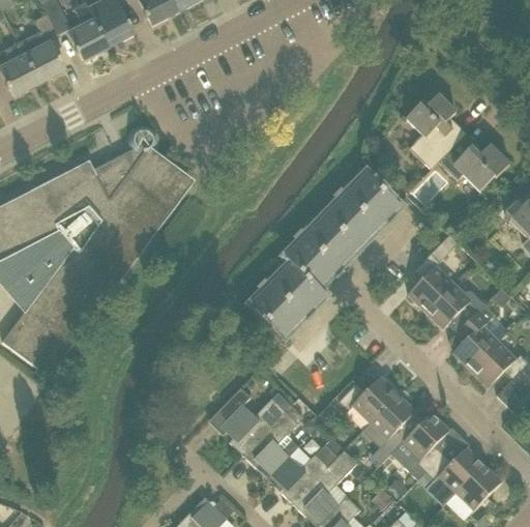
[(48,13),(58,34),(71,28),(57,0),(46,0),(41,2),(48,13)]
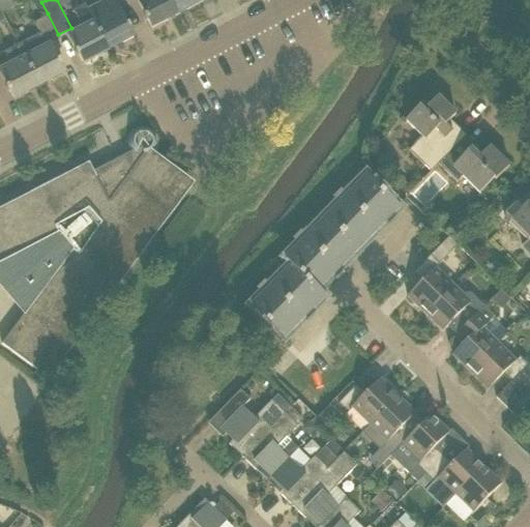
[(98,0),(88,5),(87,6),(108,48),(134,34),(129,26),(130,25),(128,22),(127,22),(117,3),(122,0),(98,0)]
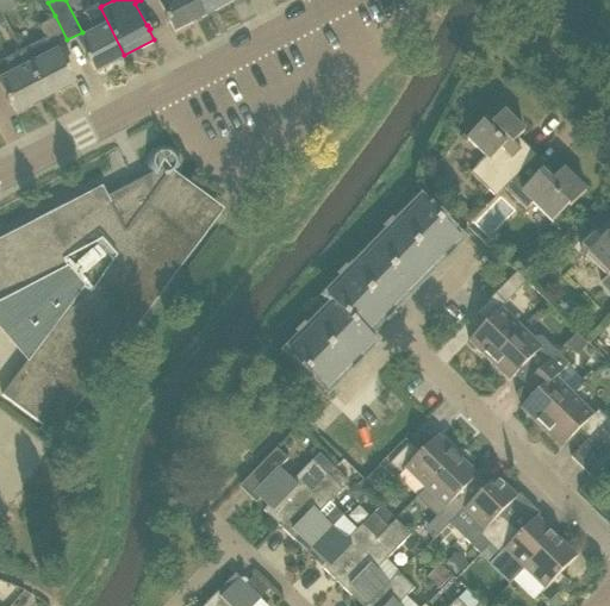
[(204,14),(197,0),(160,0),(167,14),(166,16),(168,20),(169,19),(175,29),(204,14)]
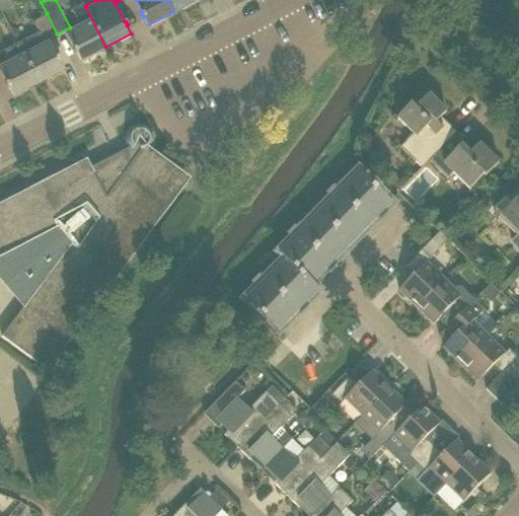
[(167,0),(173,12),(197,0),(167,0)]
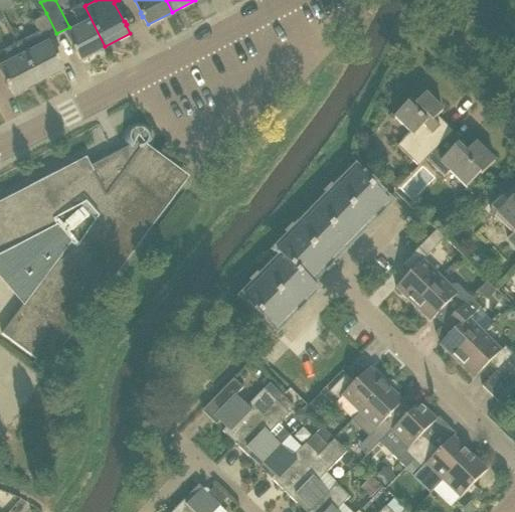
[(80,59),(105,46),(84,6),(86,5),(83,1),(71,8),(80,25),(66,32),(74,47),(72,47),(74,51),(76,51),(80,59)]
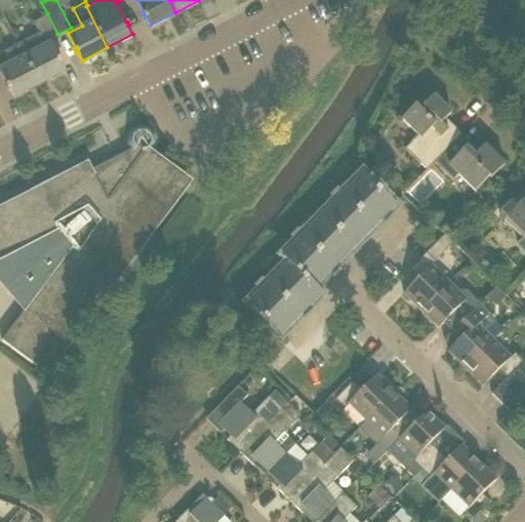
[(40,31),(17,42),(39,83),(64,70),(59,62),(62,61),(59,56),(57,57),(49,42),(46,44),(45,40),(57,34),(47,13),(35,21),(40,31)]
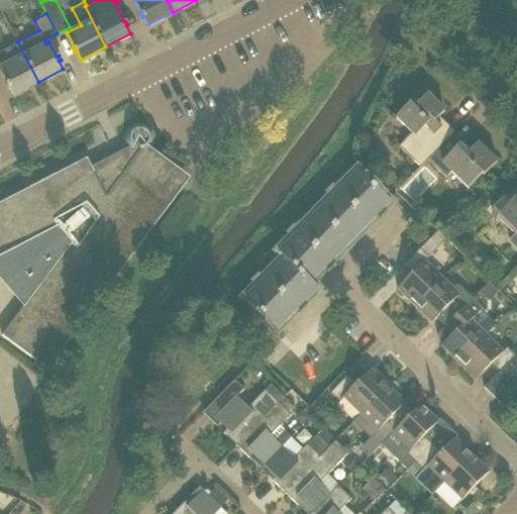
[(5,47),(11,61),(0,67),(0,68),(7,82),(6,83),(8,87),(9,86),(13,94),(38,82),(17,41),(5,47)]
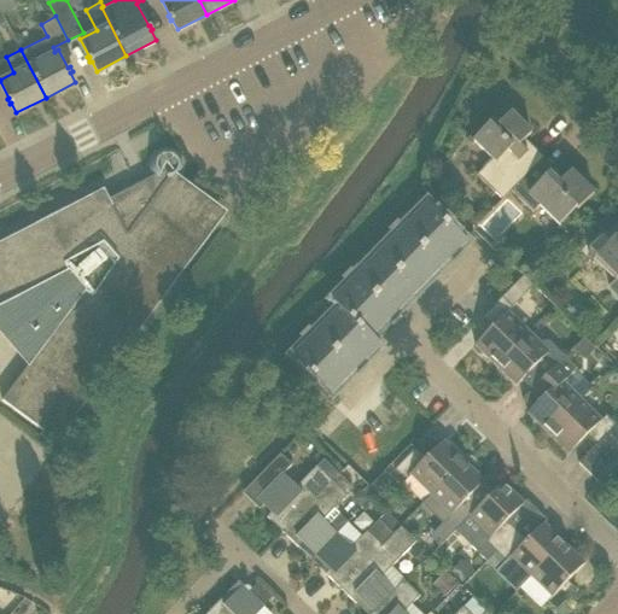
[(503,197),(512,188),(538,162),(519,142),(531,130),(509,110),(499,122),(493,117),(473,138),(493,157),(477,173),(503,197)]
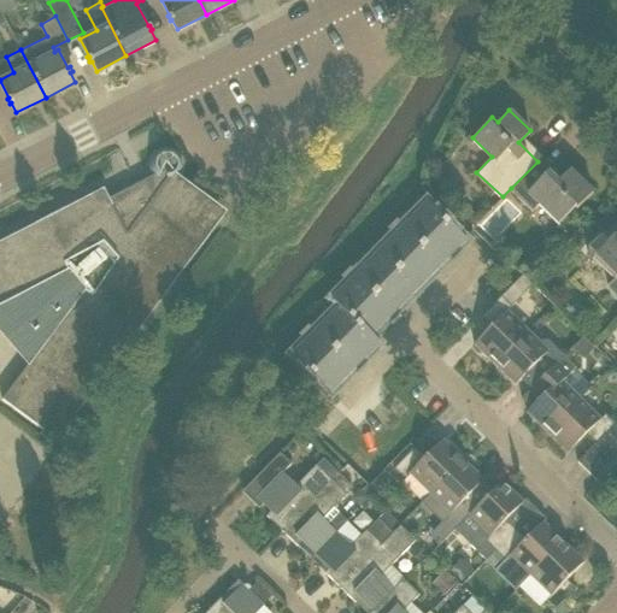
[(46,431),(215,204),(180,177),(182,175),(184,171),(186,168),(186,164),(186,160),(184,155),(182,152),(178,148),(175,146),(170,145),(165,143),(160,145),(157,146),(153,148),(150,151),(147,154),(146,159),(146,163),(146,168),(147,172),(150,176),(107,198),(90,206),(88,200),(74,207),(77,213),(48,228),(46,223),(31,230),(35,235),(5,251),(1,246),(0,246),(0,323),(30,359),(1,399),(46,431)]
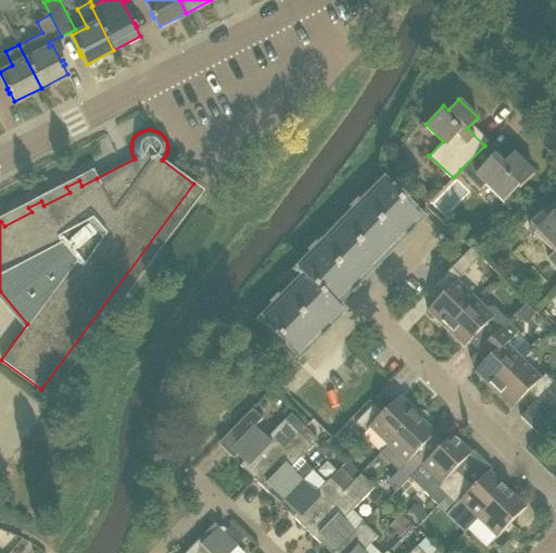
[(502,163),(484,146),(460,170),(480,188),(485,183),(502,200),(516,185),(519,188),(533,173),(513,152),(502,163)]
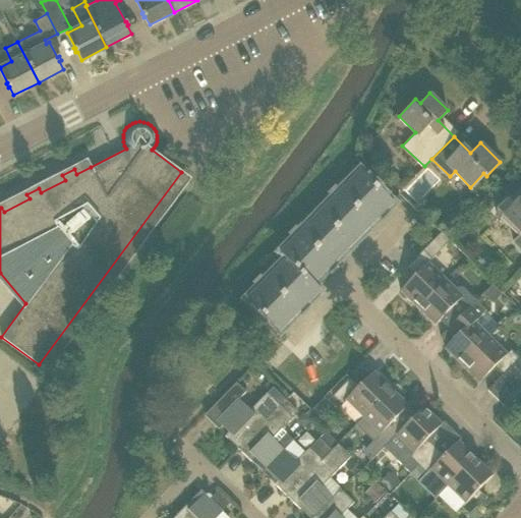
[(352,186),(343,194),(371,223),(393,202),(360,170),(348,182),(352,186)]
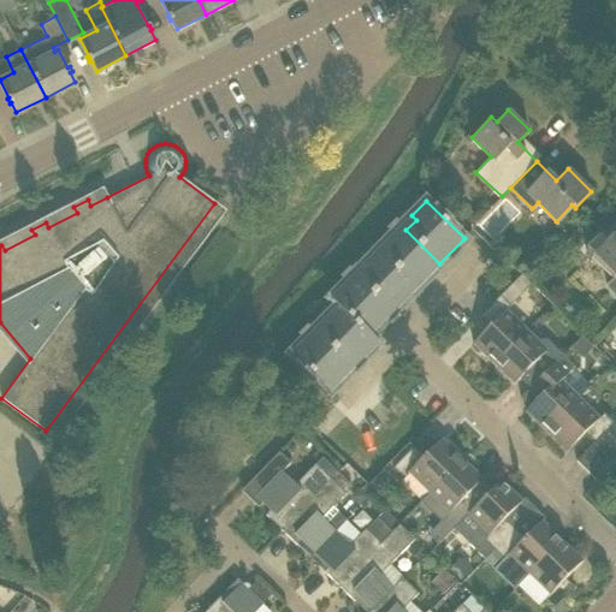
[(466,205),(457,213),(468,223),(477,214),(466,205)]
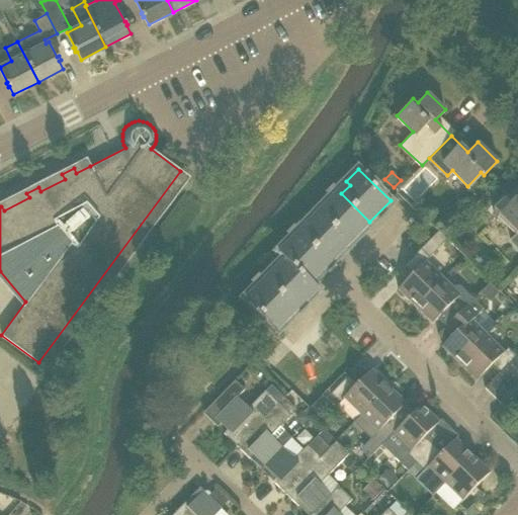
[(350,242),(369,222),(341,193),(338,190),(326,201),(330,205),(322,213),(321,213),(350,242)]
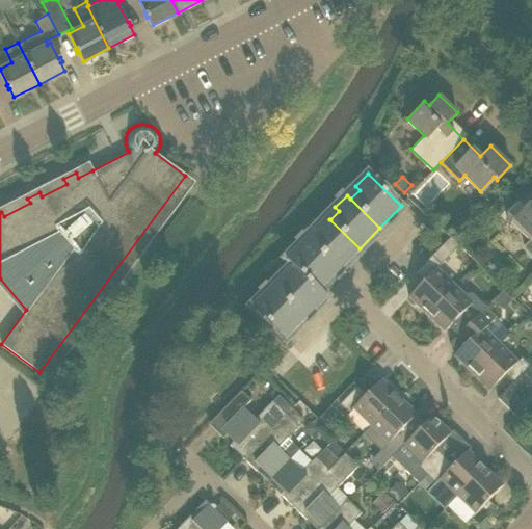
[(531,202),(530,204),(528,203),(510,220),(528,238),(524,243),(531,250),(531,202)]
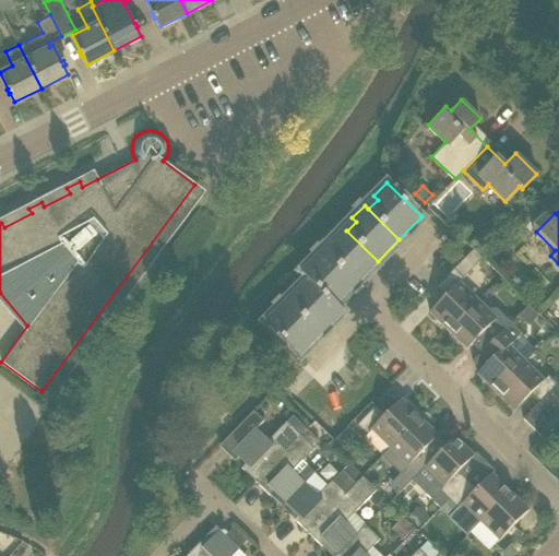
[(334,244),(325,252),(356,283),(378,261),(346,231),(347,231),(343,227),(331,239),(334,244)]
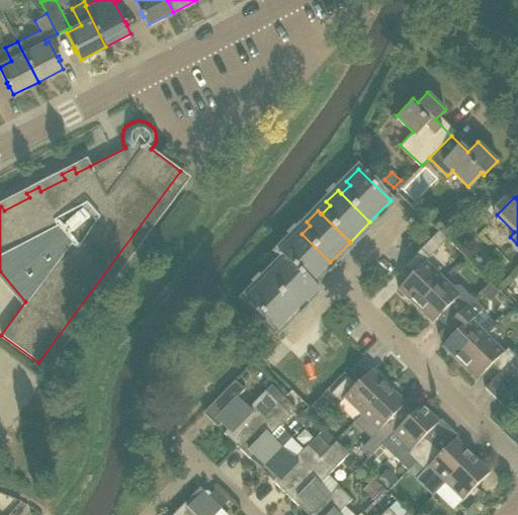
[(312,280),(330,262),(301,234),(298,231),(287,242),(290,245),(281,254),(284,257),(311,281),(312,280)]
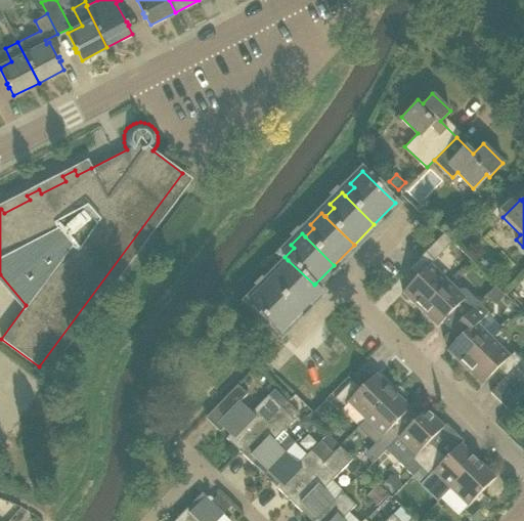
[(402,291),(420,308),(447,279),(430,263),(435,258),(426,250),(408,267),(417,275),(402,291)]
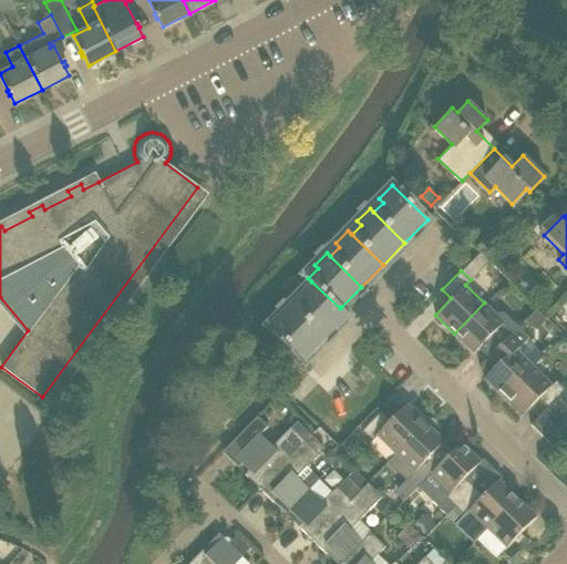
[(311,282),(299,294),(303,297),(294,307),(294,308),(325,338),(348,314),(341,307),(340,308),(311,282)]
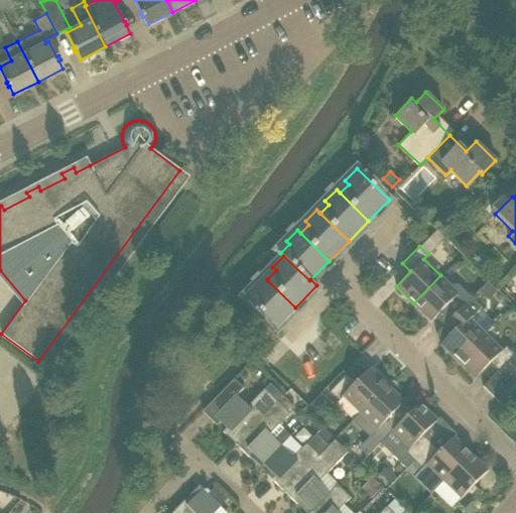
[(454,313),(471,296),(462,287),(458,292),(440,275),(413,303),(431,319),(445,305),(454,313)]
